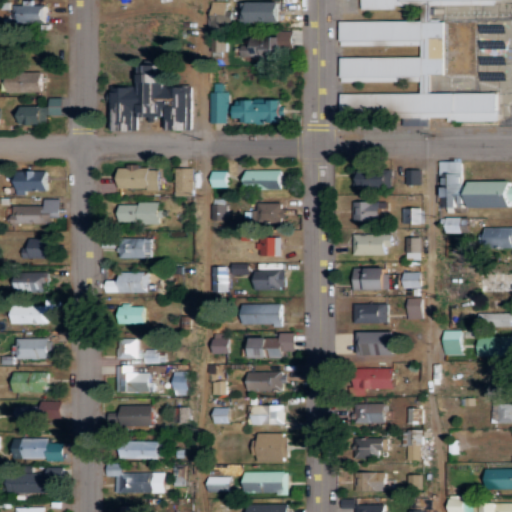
[(207,8),(208,27),(234,26),(233,12),(228,12),(227,0),(212,0),(212,8),(207,8)]
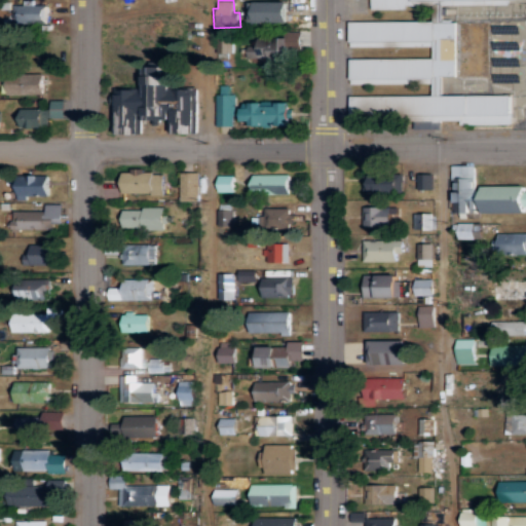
[(370,0),(371,9),(408,8),(408,3),(472,1),(472,0),(370,0)]
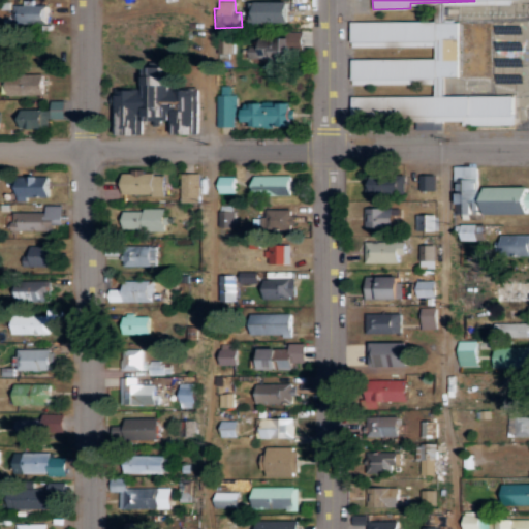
[(253,1),(253,22),(293,23),(293,2),(253,1)]
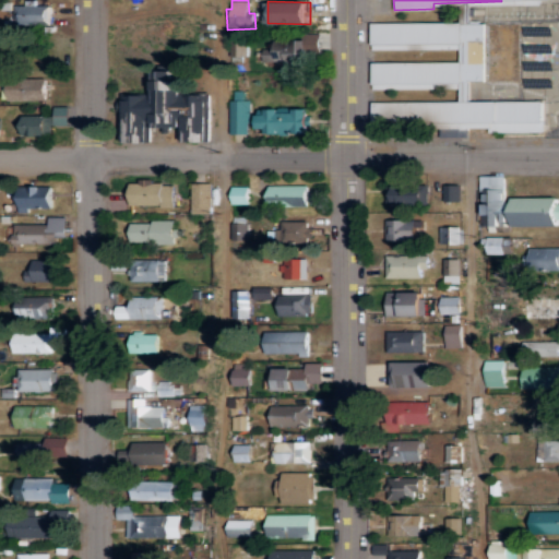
[(49,3),(13,3),(13,25),(49,24),(49,3)]
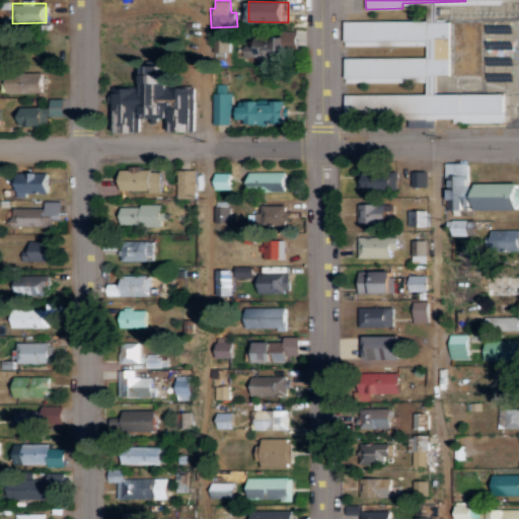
[(450,20),(345,20),(345,40),(425,40),(425,57),(346,57),(346,81),(396,81),(396,77),(426,77),(426,94),(387,94),(387,115),(453,115),(453,122),(507,122),(507,93),(436,93),(436,75),(450,75),(450,20)]
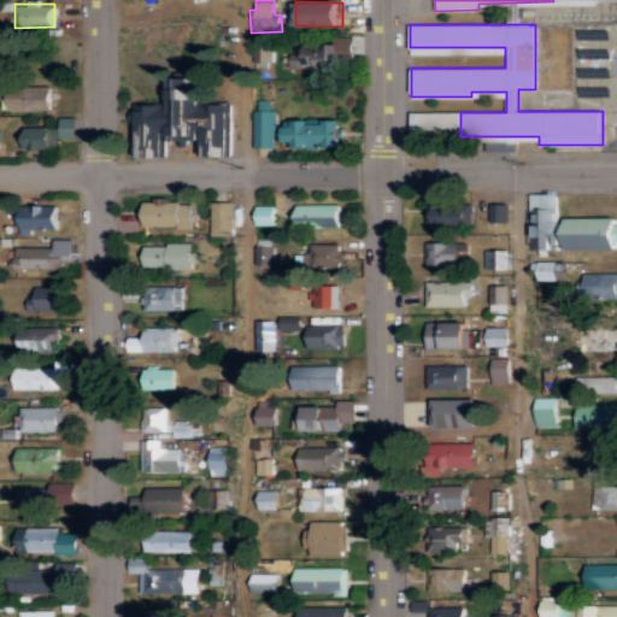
[(293,71),(341,69),(341,58),(356,57),(354,36),(324,37),(324,43),(292,45),(293,71)]
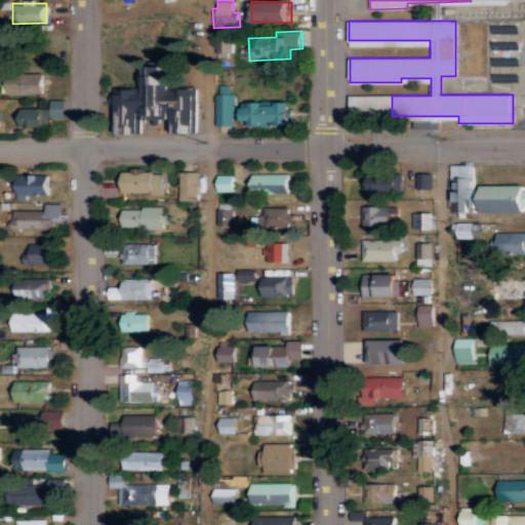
[(233,54),(233,37),(216,37),(217,55),(233,54)]
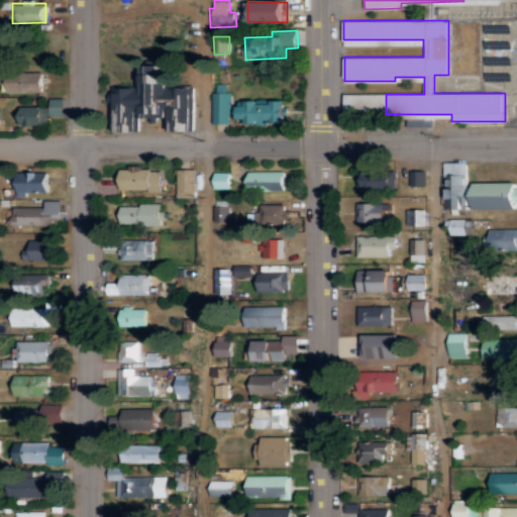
[(114,130),(140,129),(139,113),(172,112),(173,131),(195,130),(194,91),(185,92),(185,86),(169,87),(168,74),(159,74),(158,66),(141,66),(141,87),(112,88),(114,130)]
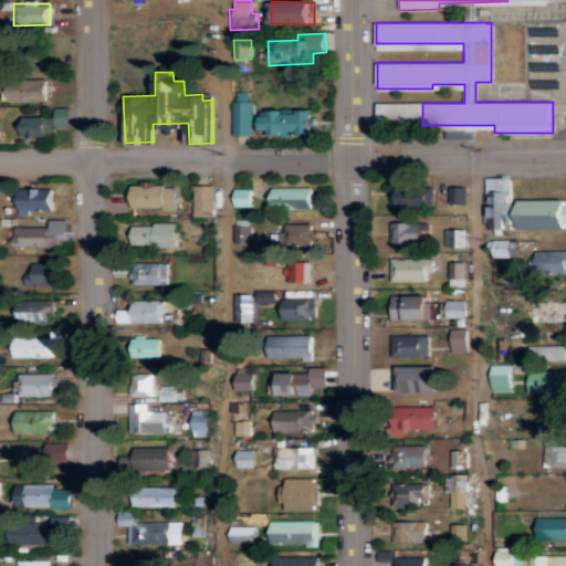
[(49,101),(49,81),(10,81),(10,101),(49,101)]
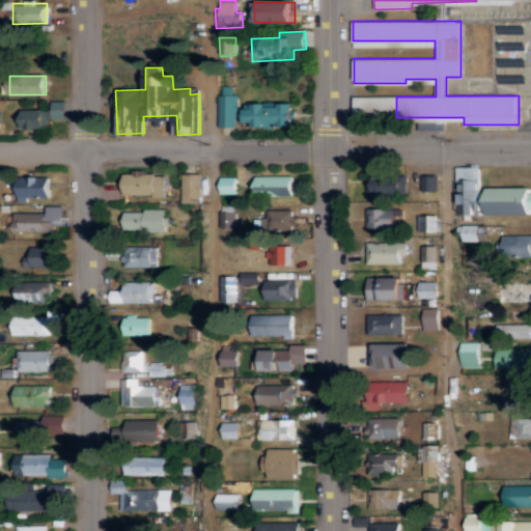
[(220,127),(238,127),(236,94),(231,94),(231,86),(219,86),(220,127)]
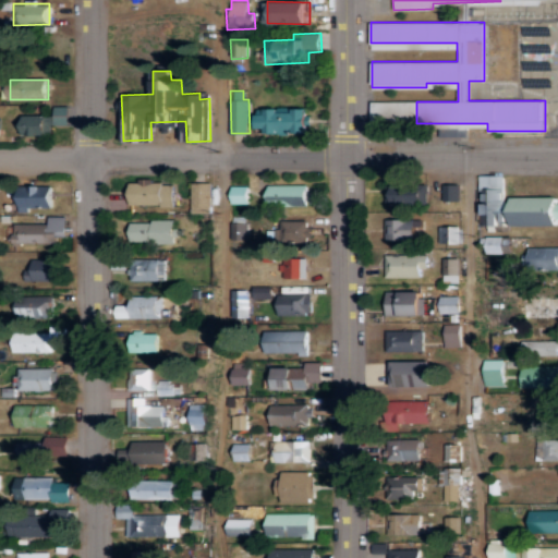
[(53,116),(19,114),(19,134),(47,135),(48,124),(69,124),(70,105),(55,105),(53,116)]
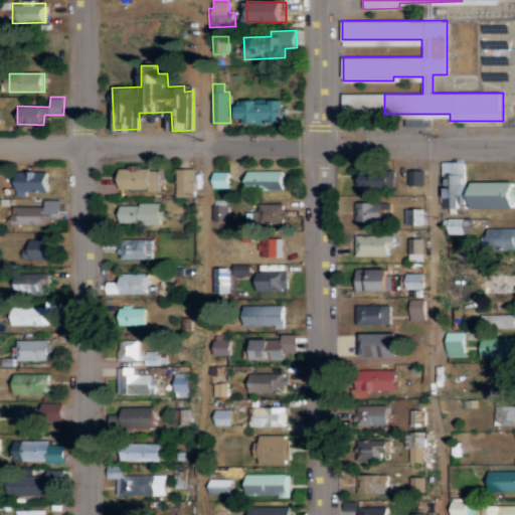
[(286,100),(239,99),(239,118),(246,118),(246,122),(285,123),(286,100)]
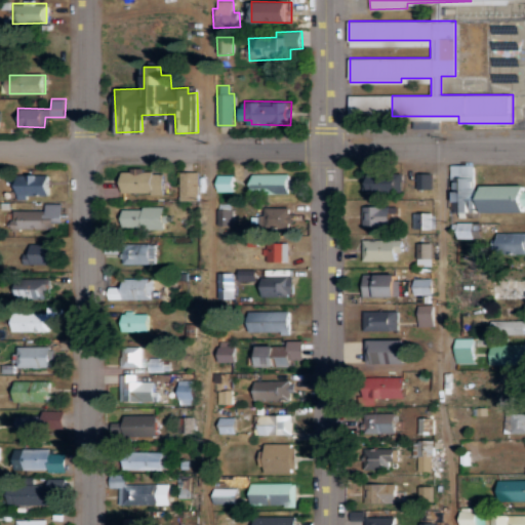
[(524,211),(524,185),(475,186),(475,164),(450,164),(450,179),(454,179),(454,213),(471,213),(471,212),(524,211)]
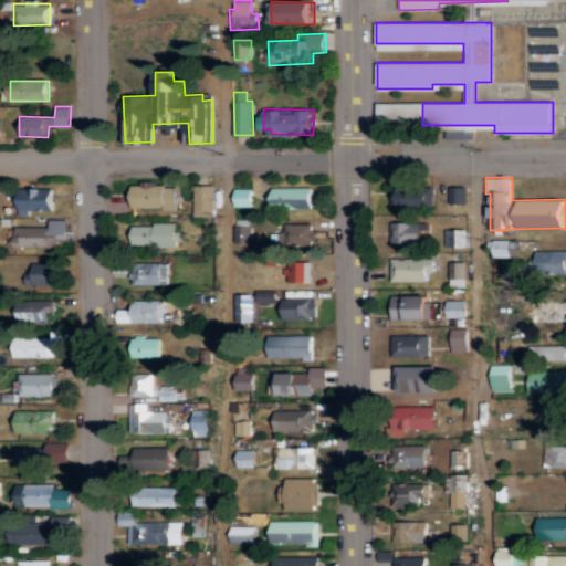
[(129,188),(129,200),(129,213),(176,213),(171,189),(150,182),(138,182),(129,188)]
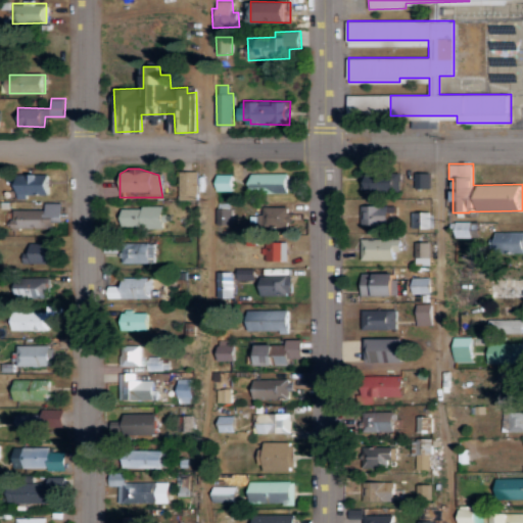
[(179,171),(180,200),(199,199),(198,170),(179,171)]
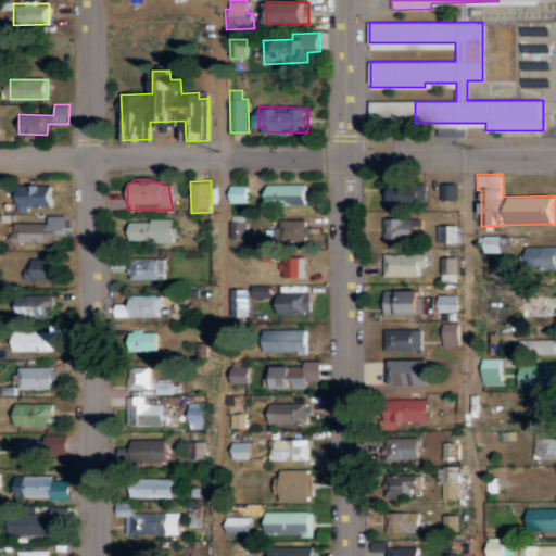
[(441,200),(452,200),(453,182),(442,181),(441,200)]
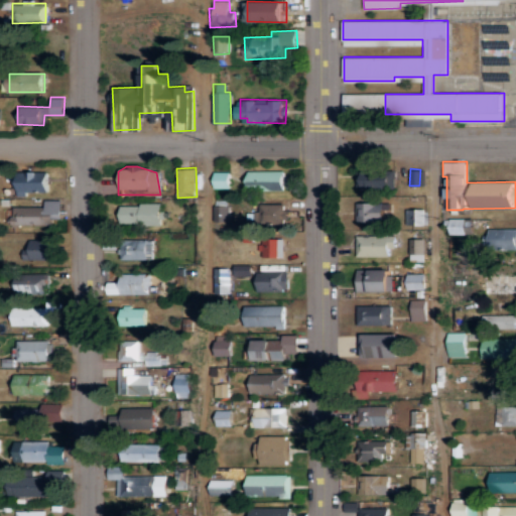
[(285,170),(249,170),(249,189),(285,189),(285,170)]
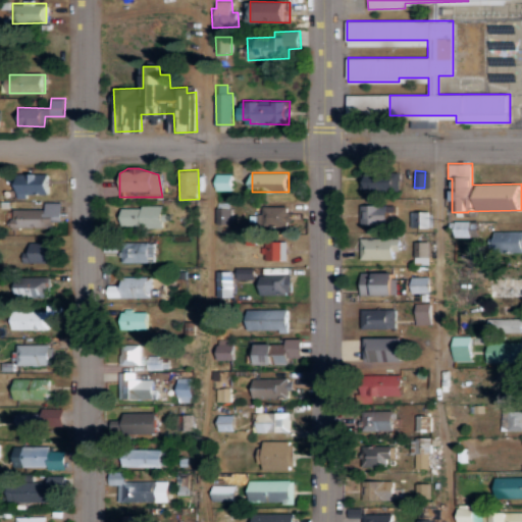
[(361,190),(398,191),(398,173),(361,172),(361,190)]
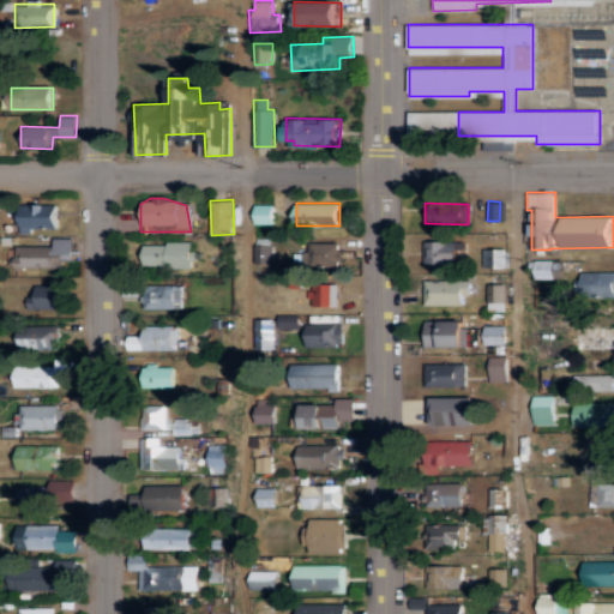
[(32,228),(59,228),(59,205),(23,204),(23,233),(32,234),(32,228)]
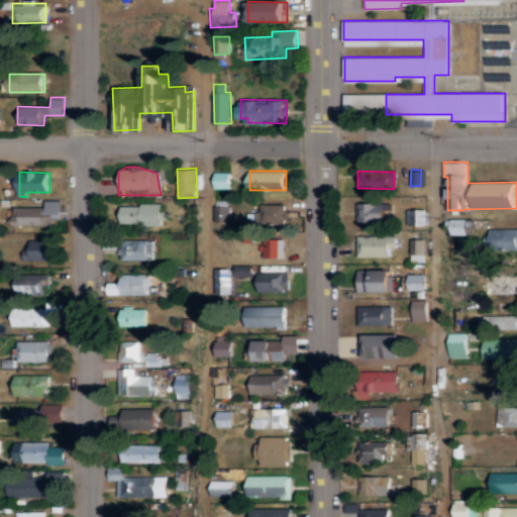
[(231,188),(230,172),(213,172),(214,189),(231,188)]
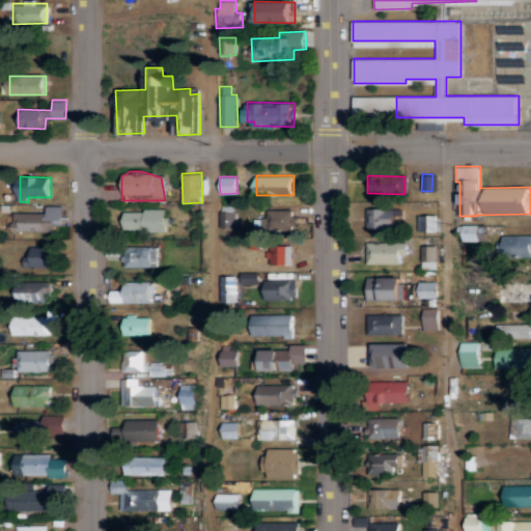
[(219,227),(234,227),(235,205),(221,204),(219,227)]
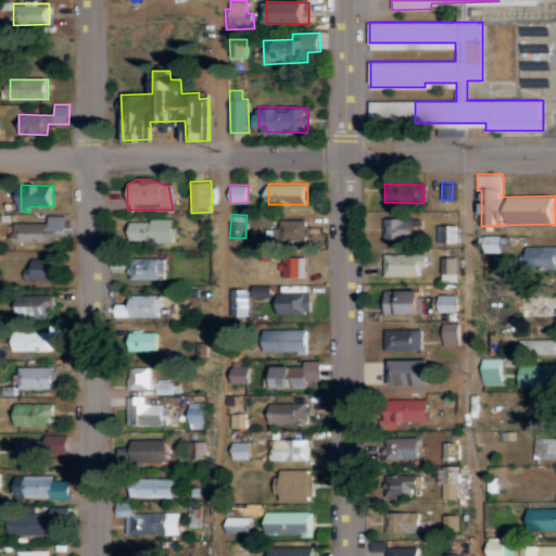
[(383,239),(417,239),(417,218),(384,217),(383,239)]
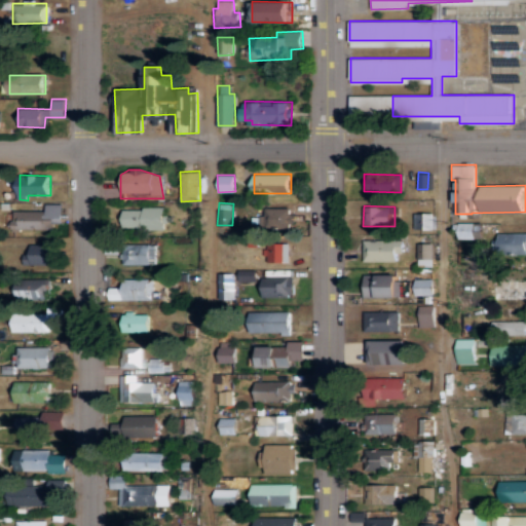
[(64,207),(12,207),(12,229),(54,230),(54,223),(64,223),(64,207)]
